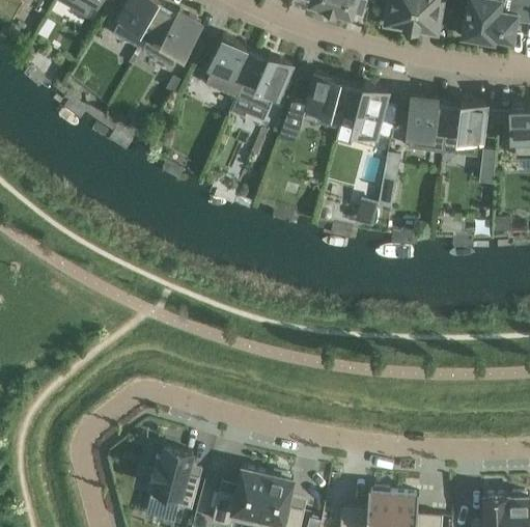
[(141,51),(166,7),(156,2),(156,0),(127,0),(117,17),(120,19),(111,33),(141,51)]
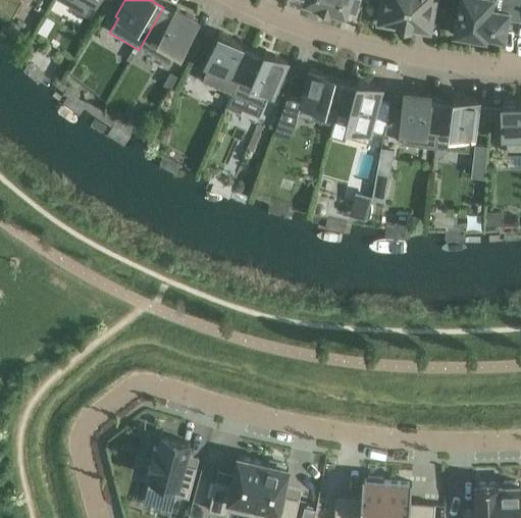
[(304,0),(303,4),(317,9),(317,10),(328,13),(344,17),(345,14),(354,16),(359,1),(355,0),(304,0)]
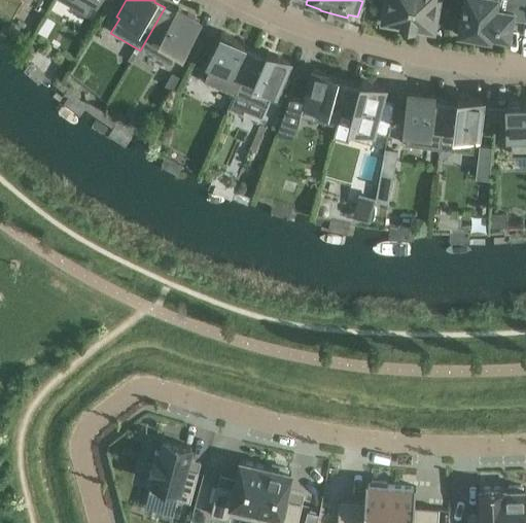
[(385,3),(381,27),(402,31),(402,29),(418,31),(419,26),(433,29),(439,0),(391,0),(390,4),(385,3)]
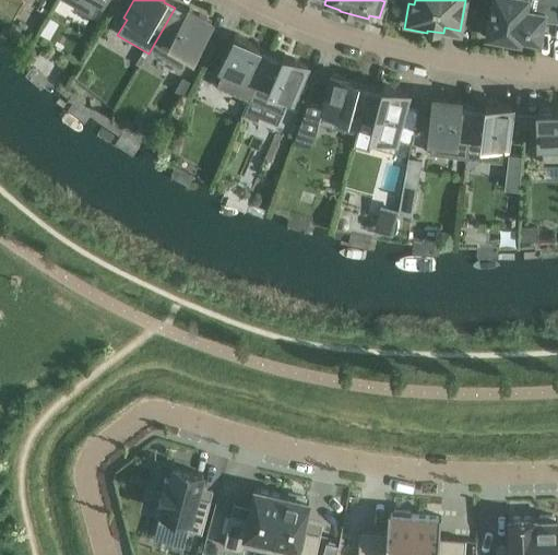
[(488,39),(487,42),(502,45),(503,42),(519,45),(520,40),(538,44),(542,24),(557,24),(557,0),(491,0),(485,38),(488,39)]
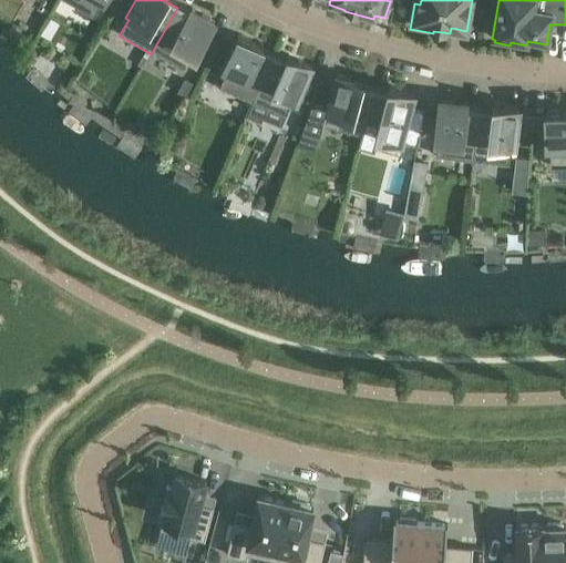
[(177,8),(151,54),(182,72),(192,57),(194,58),(213,26),(191,12),(188,14),(177,8)]
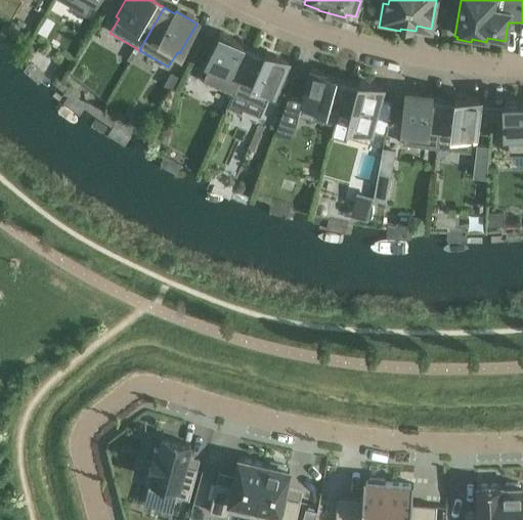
[(232,97),(252,52),(241,47),(242,44),(219,35),(205,67),(208,68),(202,84),(232,97)]
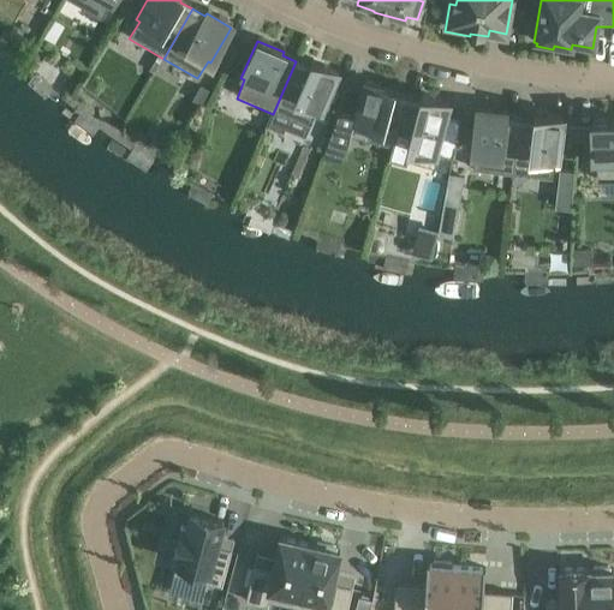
[(296,61),(273,114),(309,130),(317,111),(321,112),(337,75),(310,64),(308,66),(296,61)]
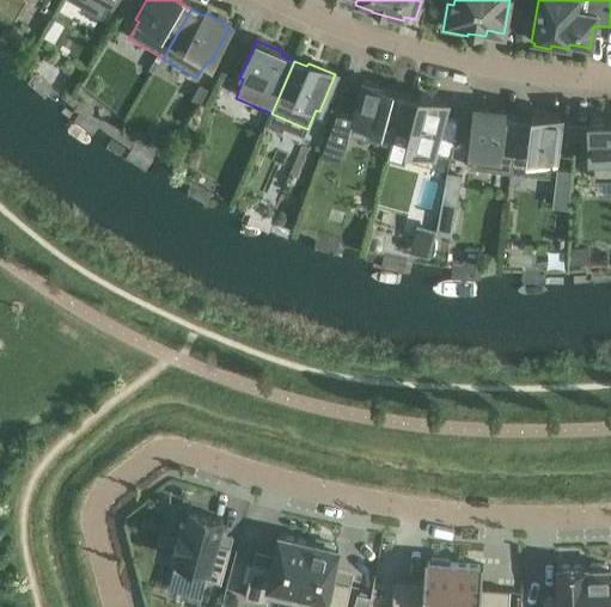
[(403,98),(389,94),(390,91),(362,84),(353,117),(352,123),(379,130),(380,127),(395,130),(403,98)]
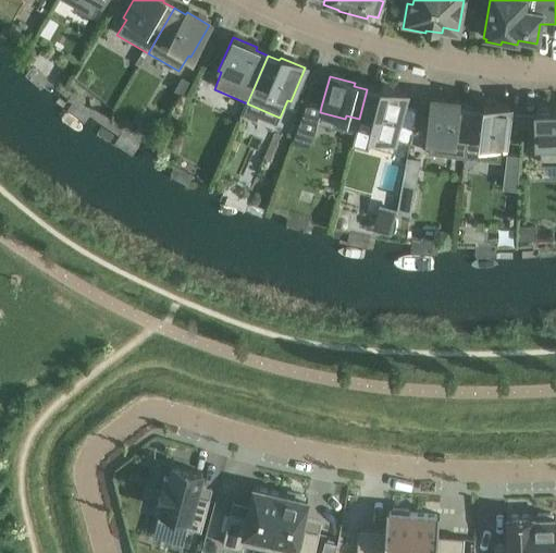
[(379,93),(367,89),(359,119),(354,139),(350,149),(367,152),(370,140),(394,146),(395,144),(408,147),(410,136),(395,132),(402,109),(405,96),(380,89),(379,93)]
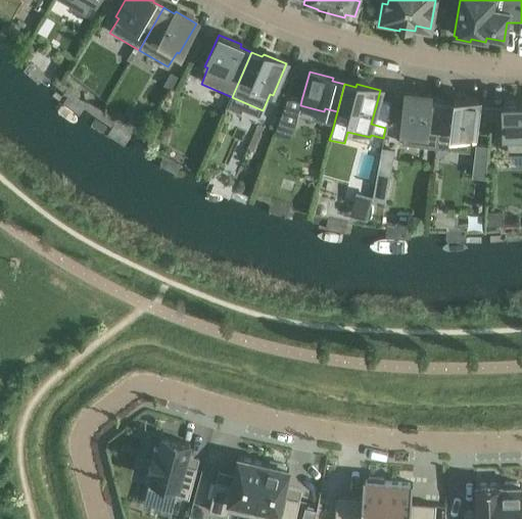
[(435,151),(440,102),(429,101),(429,98),(405,95),(400,130),(404,130),(401,147),(435,151)]
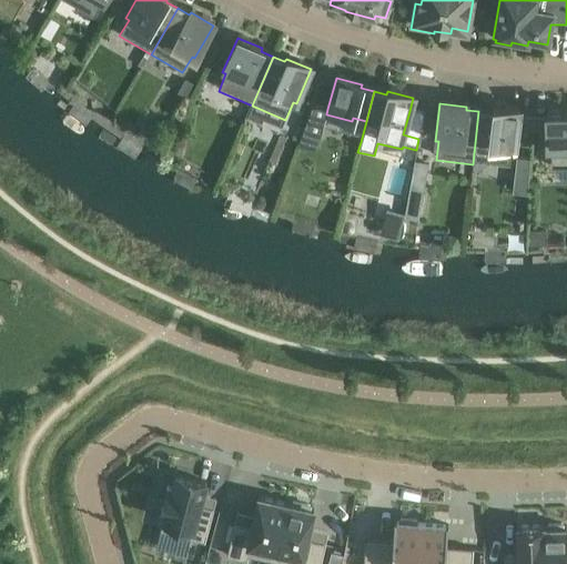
[(327,109),(313,106),(296,150),(315,155),(326,114),(327,109)]
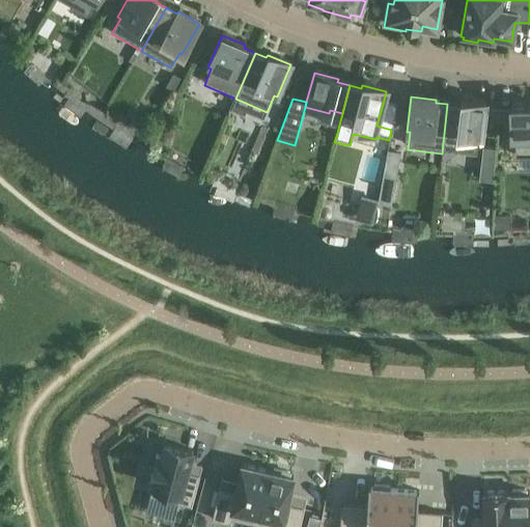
[(447,104),(442,154),(475,158),(477,140),(480,140),(484,105),(459,103),(459,106),(447,104)]
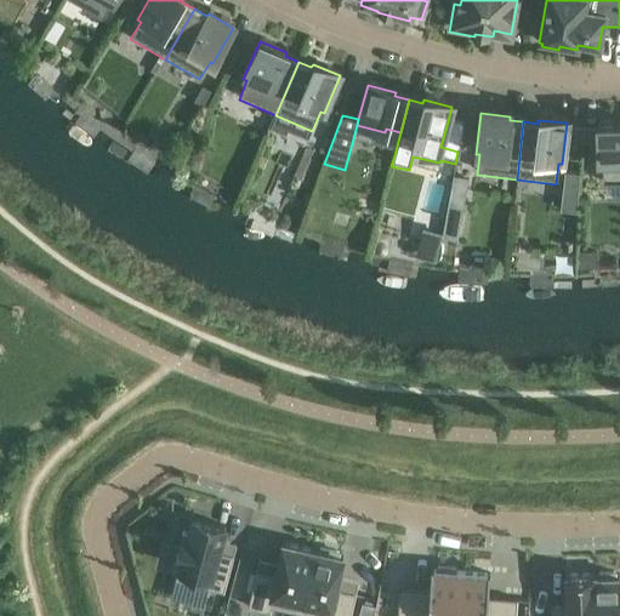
[(464,125),(448,121),(441,147),(458,152),(464,125)]
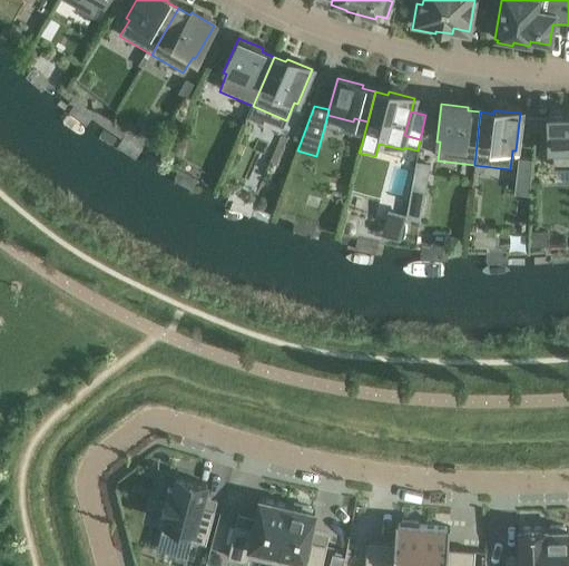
[(568,171),(568,114),(547,115),(548,152),(551,152),(551,171),(568,171)]
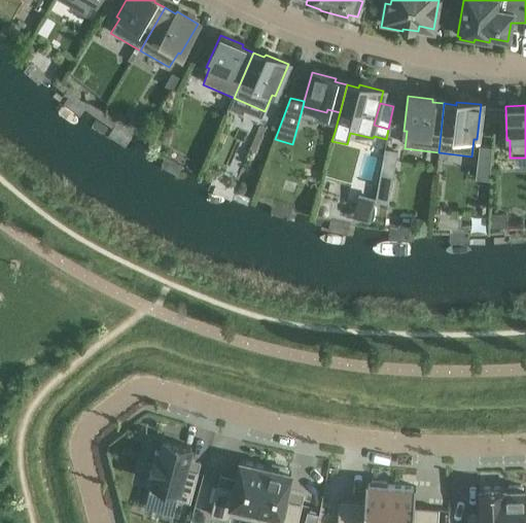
[(478,149),(475,181),(488,183),(490,150),(478,149)]
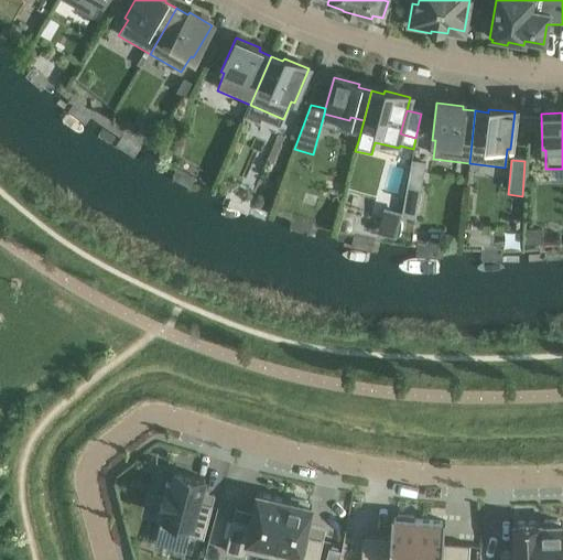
[(422,165),(411,164),(401,218),(413,221),(422,165)]
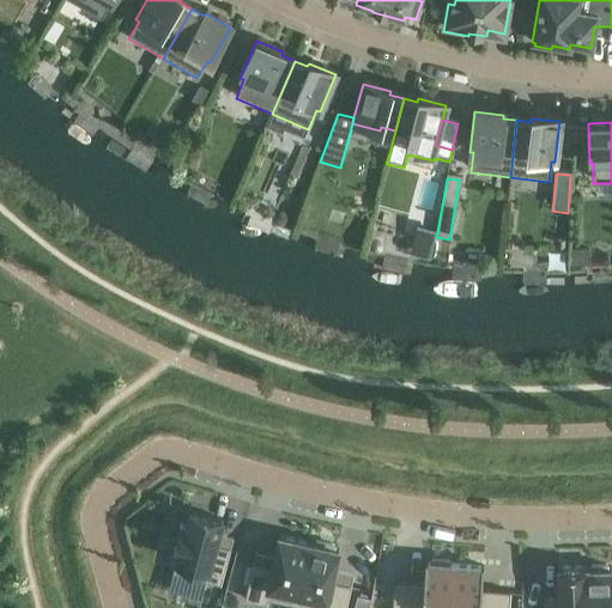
[(412,245),(410,256),(429,261),(434,236),(423,233),(419,247),(412,245)]
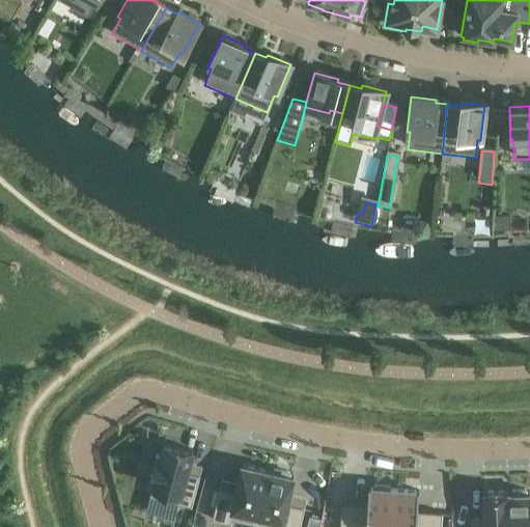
[(154,480),(149,498),(190,509),(198,478),(186,475),(191,453),(163,446),(160,460),(156,459),(149,479),(154,480)]
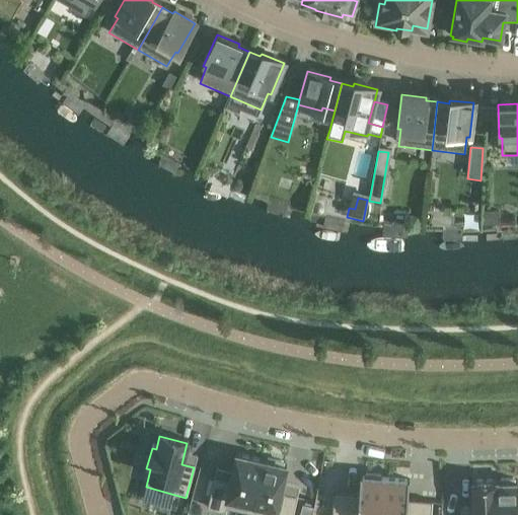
[(213,481),(206,511),(220,514),(225,514),(226,510),(244,514),(248,514),(261,463),(236,457),(232,474),(230,485),(213,481)]
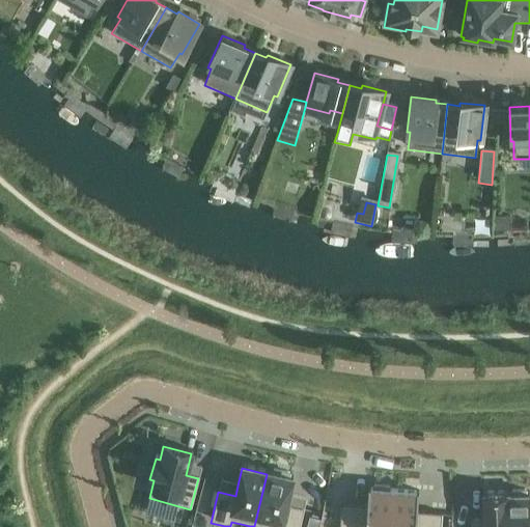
[(267,474),(254,526),(299,526),(303,510),(286,507),(288,497),(291,479),(267,474)]
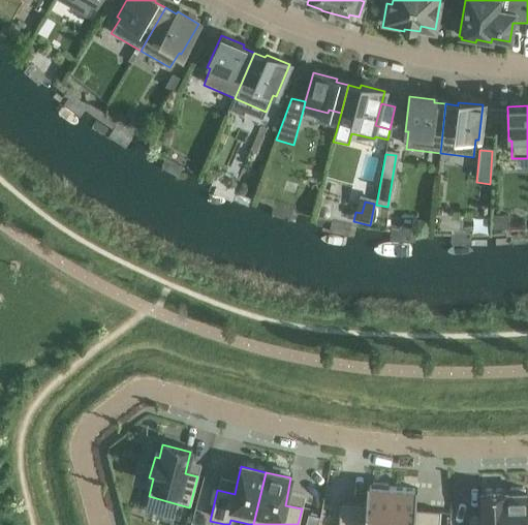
[(340,506),(338,524),(387,524),(391,491),(386,491),(386,488),(372,487),(371,490),(368,489),(366,488),(365,508),(340,506)]
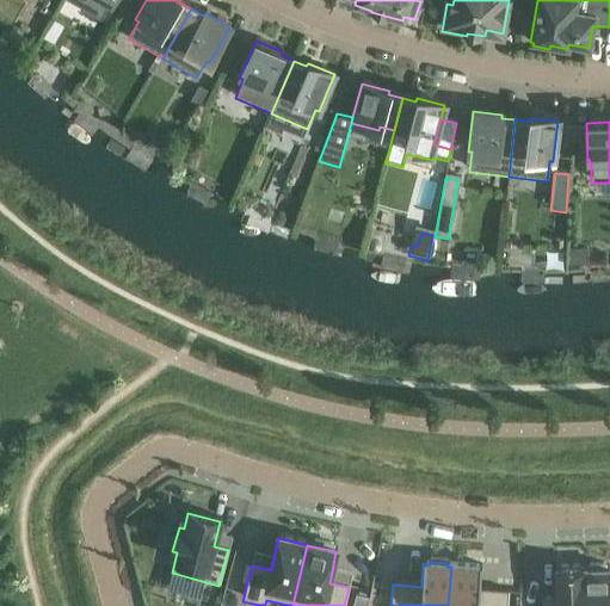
[(451,567),(448,605),(506,605),(507,593),(479,592),(480,568),(479,568),(479,569),(451,567)]
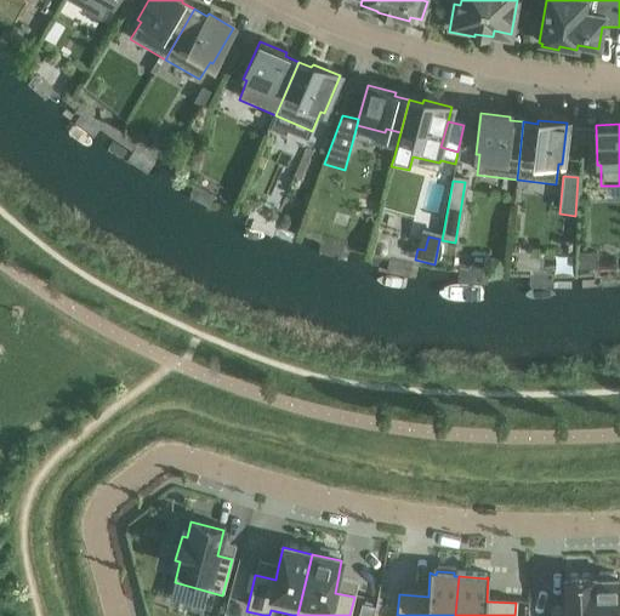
[(593,581),(592,581),(592,615),(619,615),(619,604),(619,580),(613,581),(613,577),(598,577),(598,581),(595,581),(593,581)]
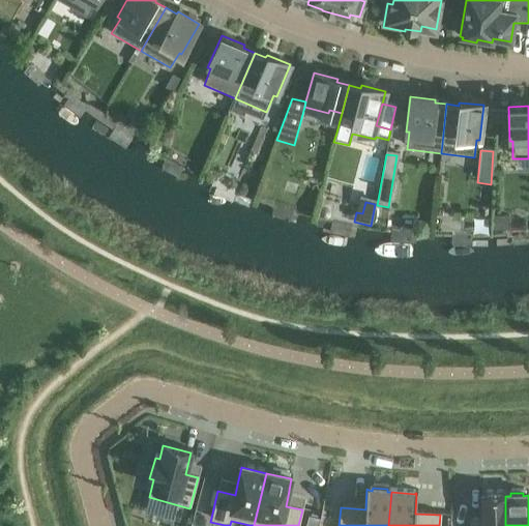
[(482,522),(469,523),(469,525),(505,525),(505,496),(506,496),(506,494),(481,494),(482,522)]
